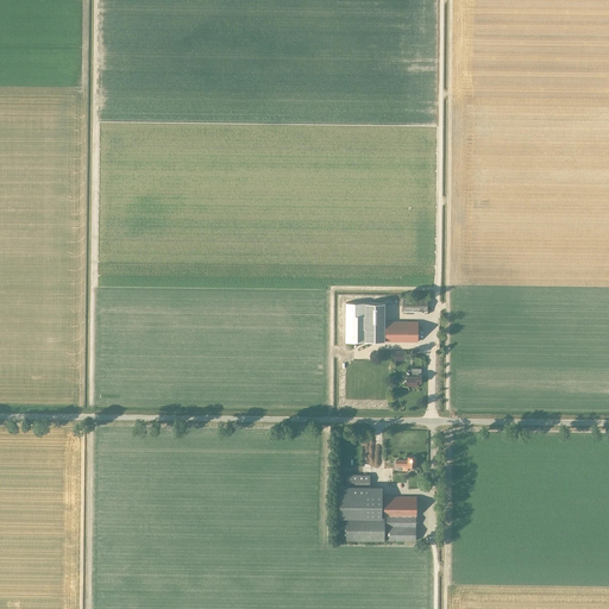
[(427,313),(427,297),(402,297),(402,313),(427,313)]
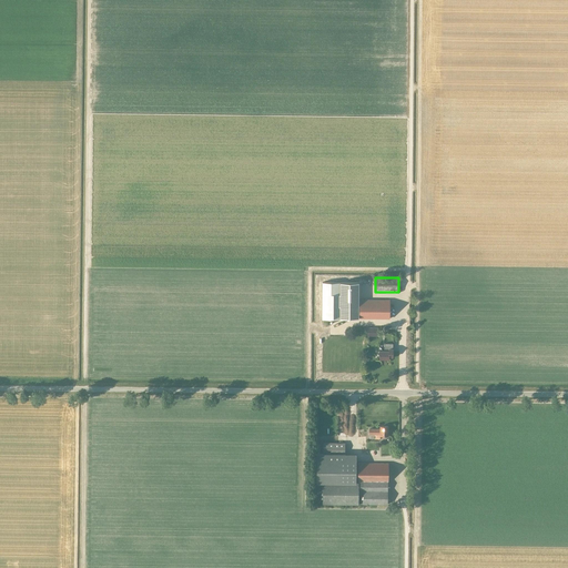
[(322,282),(322,318),(340,318),(340,282),(322,282)]
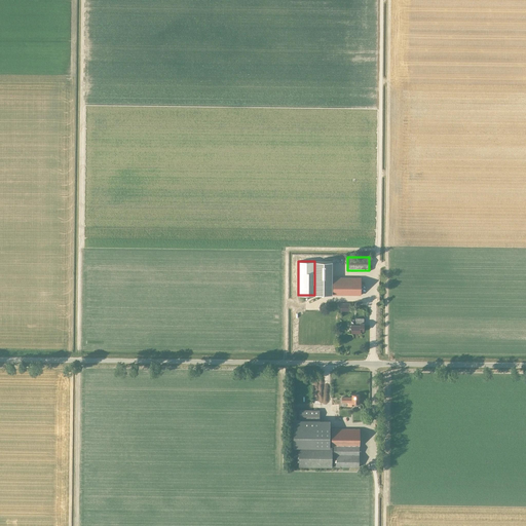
[(332,262),(314,261),(314,295),(332,295),(332,284),(333,284),(333,279),(332,279),(332,262)]
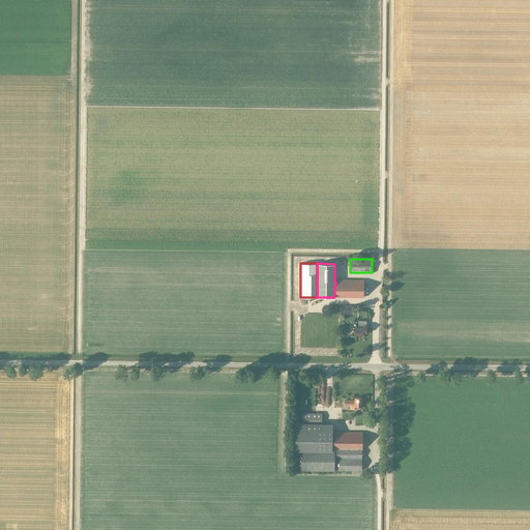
[(363,297),(363,280),(335,280),(335,282),(335,286),(335,297),(363,297)]
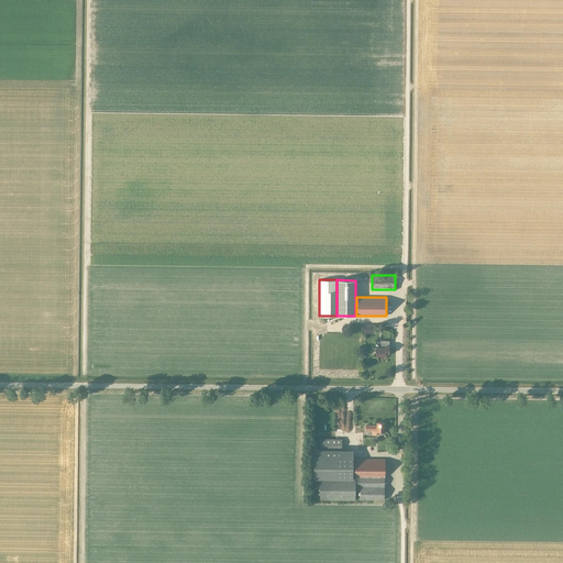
[(381,348),(376,348),(376,356),(385,356),(385,354),(389,354),(389,341),(381,341),(381,345),(381,348)]
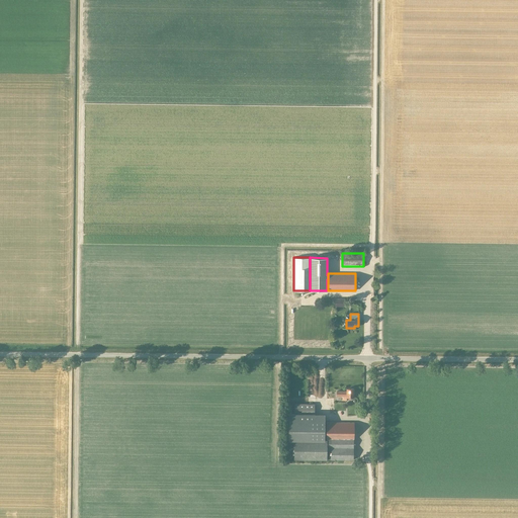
[(346,397),(354,397),(354,389),(346,389),(346,392),(337,391),(337,396),(342,396),(342,401),(346,401),(346,397)]
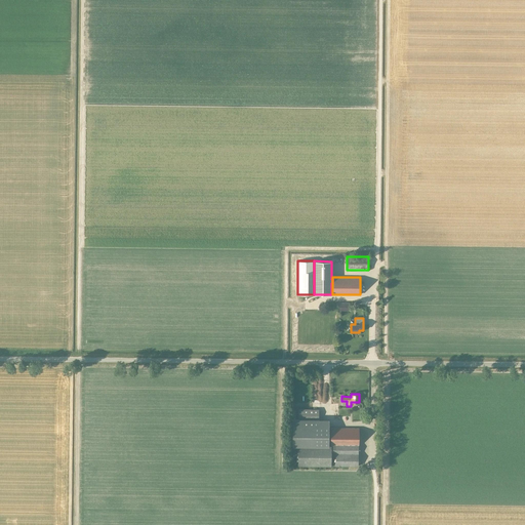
[(331,443),(331,446),(329,446),(329,419),(319,419),(319,409),(298,409),(298,419),(292,419),(292,446),(298,446),(298,466),(331,466),(331,454),(332,454),(332,466),(358,467),(359,429),(331,428),(331,443)]
